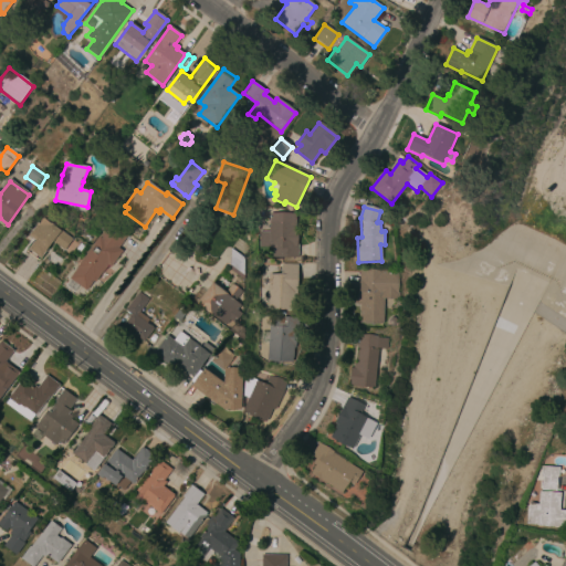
[(297,258),(273,258),(273,247),(260,247),(260,232),(271,232),(271,215),(295,216),(295,230),(299,230),(297,258)]
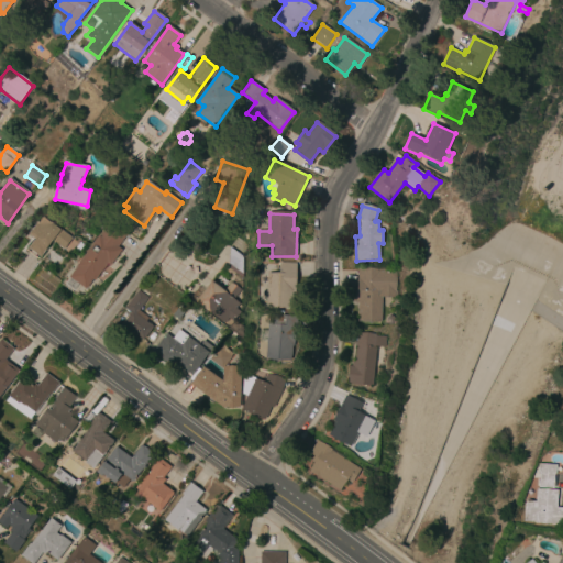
[(63,249),(53,241),(42,256),(29,247),(35,239),(30,234),(42,217),(70,238),(63,249)]
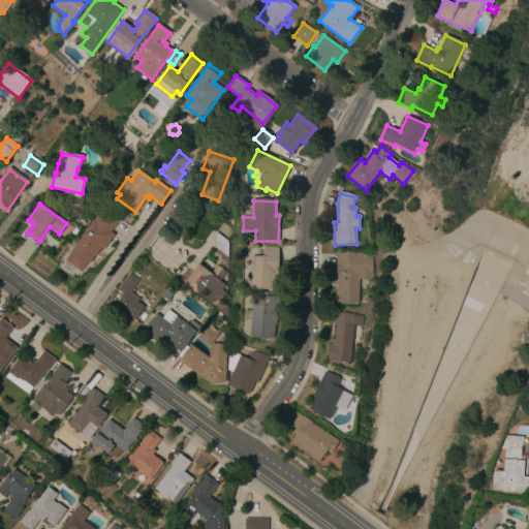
[(104,249),(101,247),(90,263),(88,261),(81,271),(66,260),(101,212),(117,223),(111,232),(114,236),(104,249)]
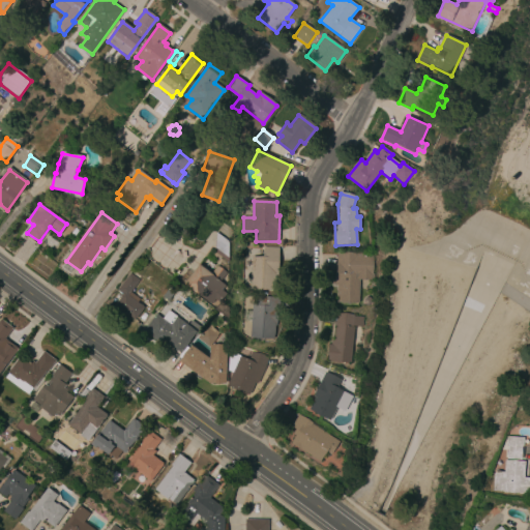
[(216,255),(216,249),(215,248),(216,234),(218,235),(222,230),(230,235),(228,262),(216,255)]
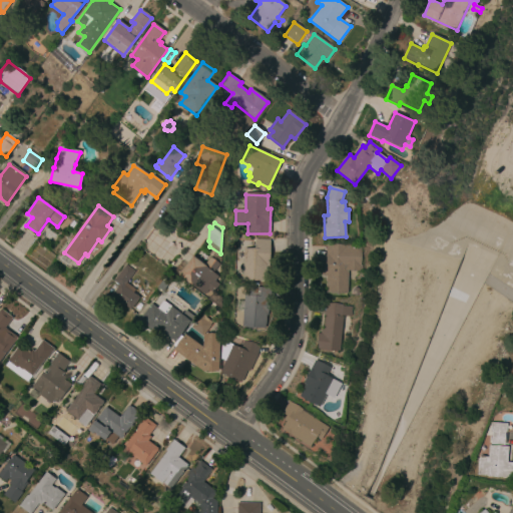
[(270,266),(267,266),(267,281),(242,280),(243,263),(233,262),(234,249),(255,249),(255,239),(271,240),(270,266)]
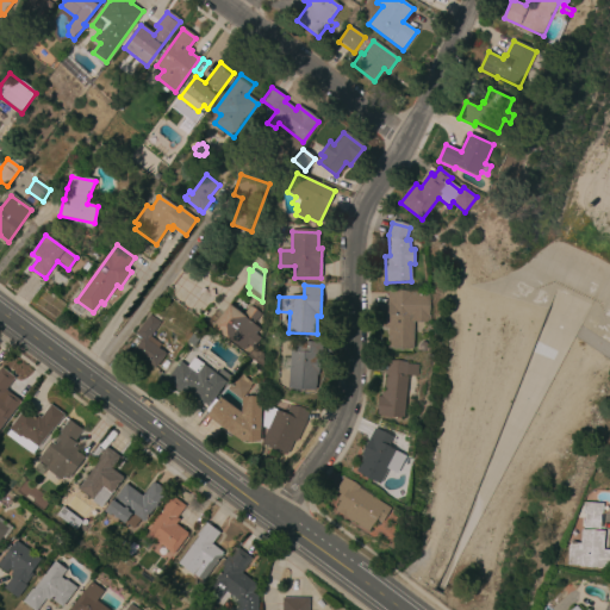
[(421,292),(421,293),(429,293),(428,315),(430,315),(429,322),(414,322),(414,348),(387,348),(387,329),(385,329),(385,311),(386,312),(387,291),(421,292)]
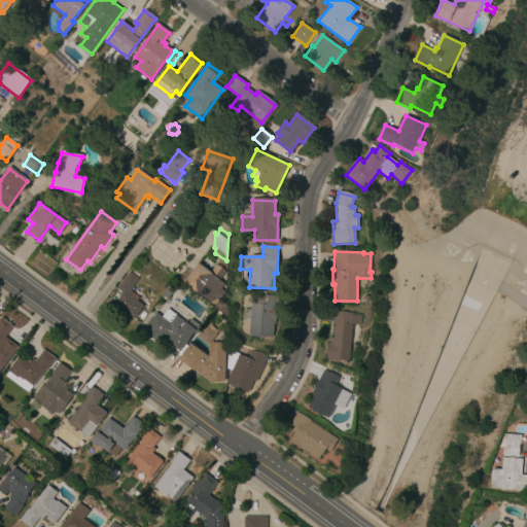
[(183,283),(198,264),(210,273),(216,265),(225,272),(218,281),(223,285),(209,304),(183,283)]
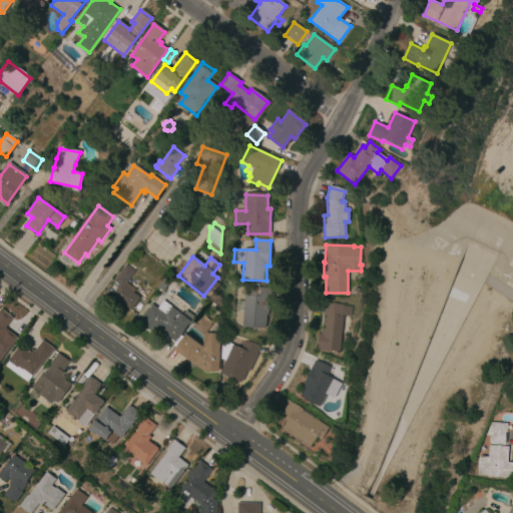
[(124,306),(122,309),(112,301),(113,299),(111,297),(119,285),(114,281),(126,266),(134,272),(125,284),(135,291),(133,293),(139,298),(130,310),(124,306)]
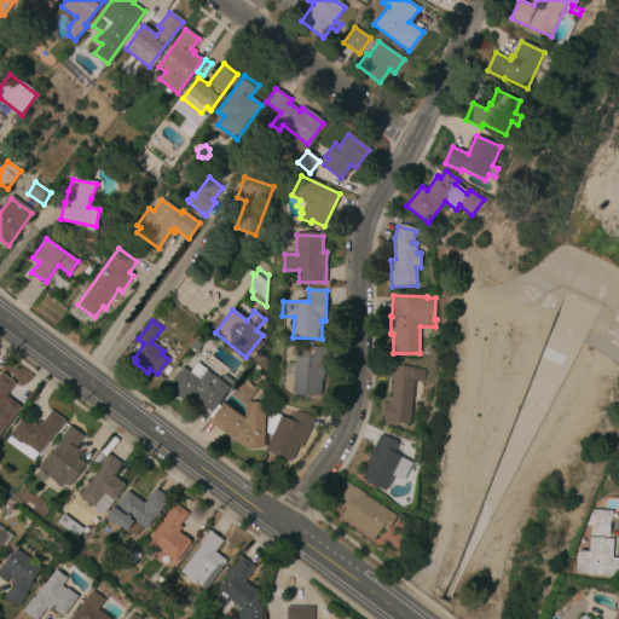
[(293,395),(294,376),(285,376),(285,364),(295,364),(296,347),(327,350),(327,363),(324,363),(323,381),(322,381),(320,397),(293,395)]
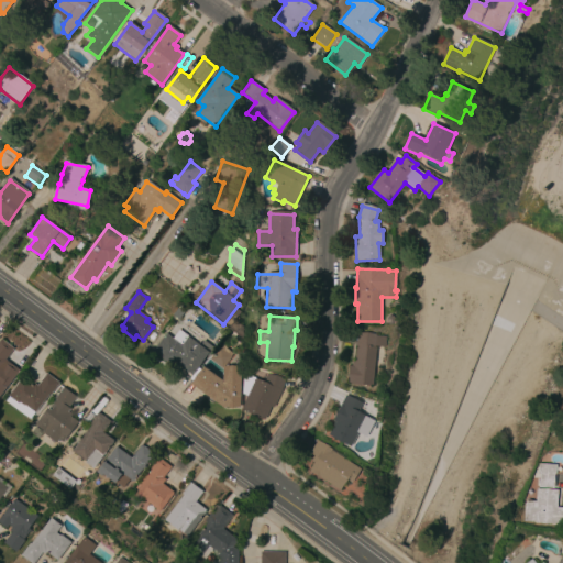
[(386,348),(376,346),(373,386),(349,384),(350,367),(352,367),(352,362),(356,362),(359,334),(376,335),(376,337),(387,338),(386,348)]
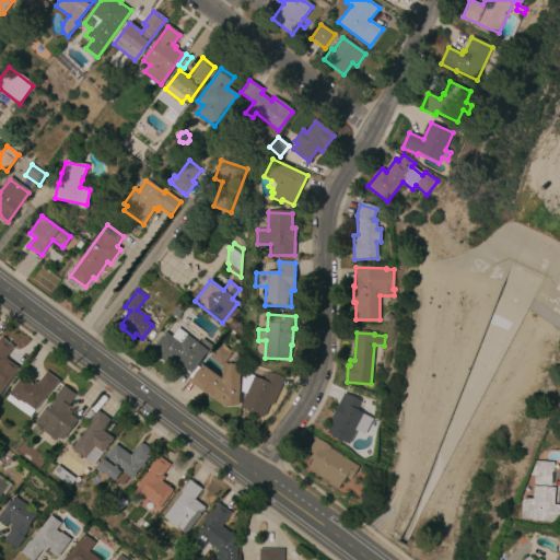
[(175,340),(177,338),(183,341),(187,336),(200,345),(203,339),(210,345),(190,373),(177,363),(175,365),(153,350),(165,334),(175,340)]
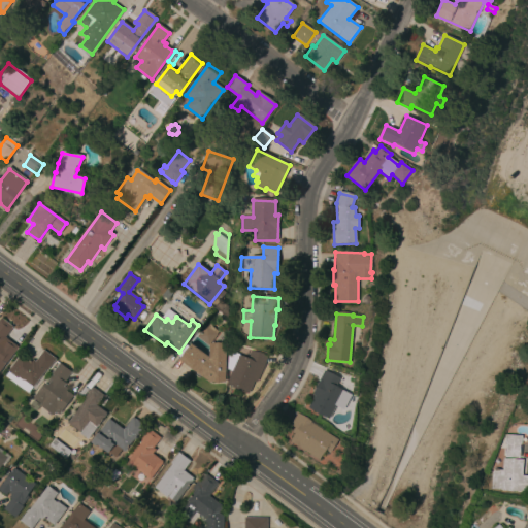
[(195,336),(209,317),(216,321),(211,326),(218,332),(207,345),(195,336)]
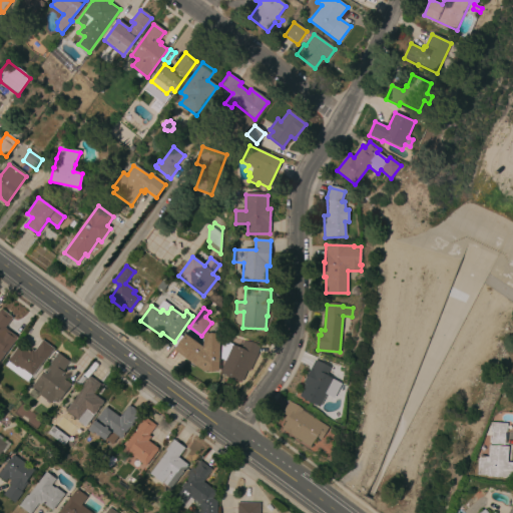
[(3,357),(0,354),(0,311),(1,310),(11,318),(4,328),(6,330),(3,334),(14,342),(3,357)]
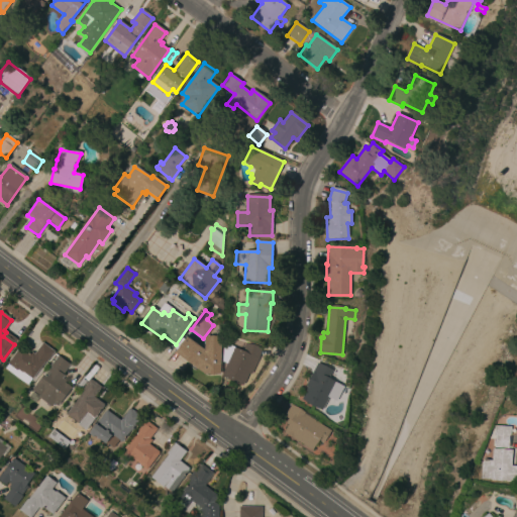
[(204,349),(205,337),(220,337),(220,374),(206,374),(205,375),(175,352),(186,336),(204,349)]
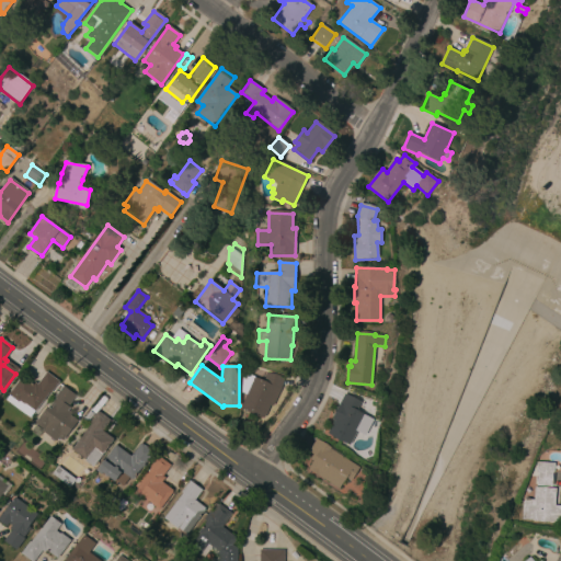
[(281,389),(273,405),(270,404),(264,419),(240,408),(248,392),(242,390),(242,379),(251,382),(254,377),(263,380),(266,373),(284,377),(281,389)]
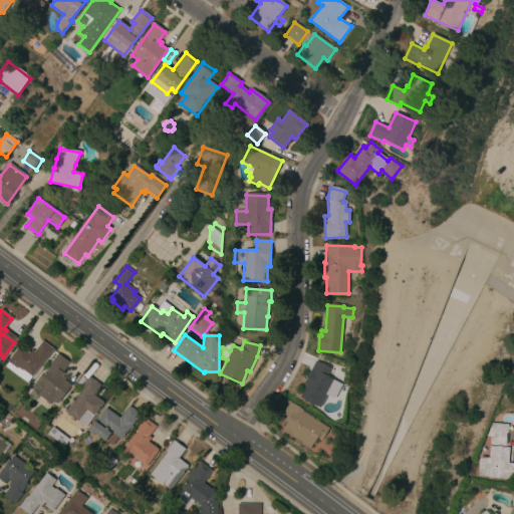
[(22,369),(18,375),(5,366),(20,346),(30,353),(32,350),(34,353),(42,342),(53,350),(46,360),(44,359),(32,376),(22,369)]
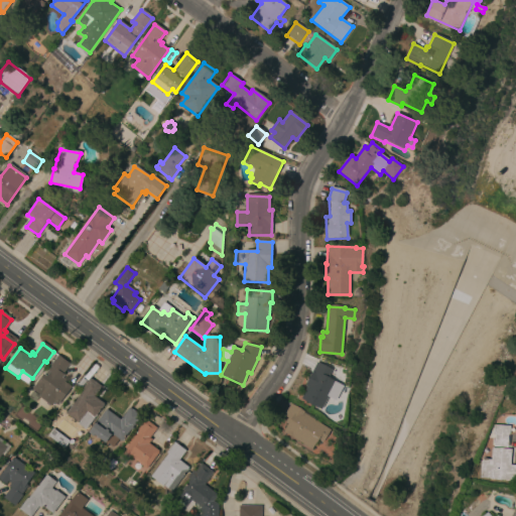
[(38,388),(48,375),(46,374),(51,367),(50,366),(58,356),(70,364),(62,374),(65,376),(62,378),(66,381),(65,382),(72,387),(59,403),(38,388)]
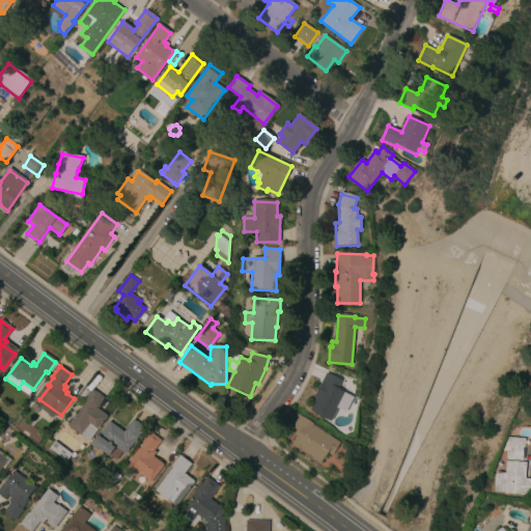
[(311,410),(317,399),(314,397),(322,384),(320,383),(326,372),(341,381),(337,389),(346,393),(344,396),(352,400),(345,412),(338,408),(331,420),(311,410)]
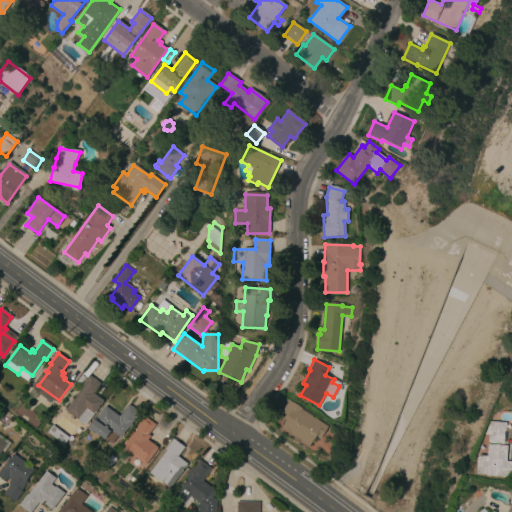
[(66,411),(83,388),(80,387),(89,376),(100,384),(93,393),(104,401),(85,426),(66,411)]
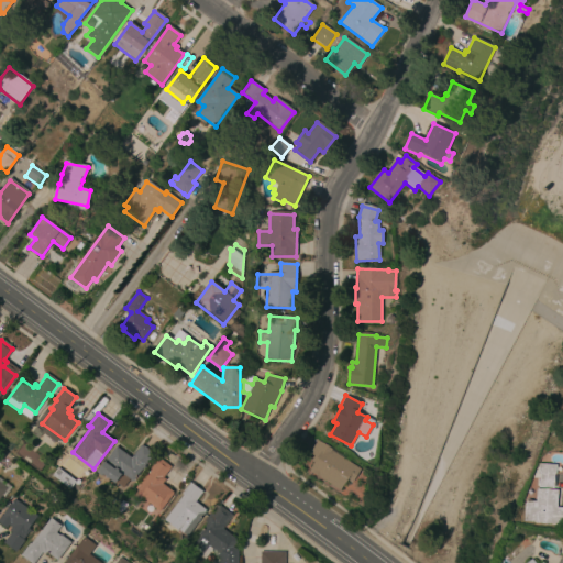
[(309,471),(315,462),(311,460),(313,455),(309,452),(318,440),(332,450),(331,450),(361,468),(352,482),(348,478),(340,490),(309,471)]
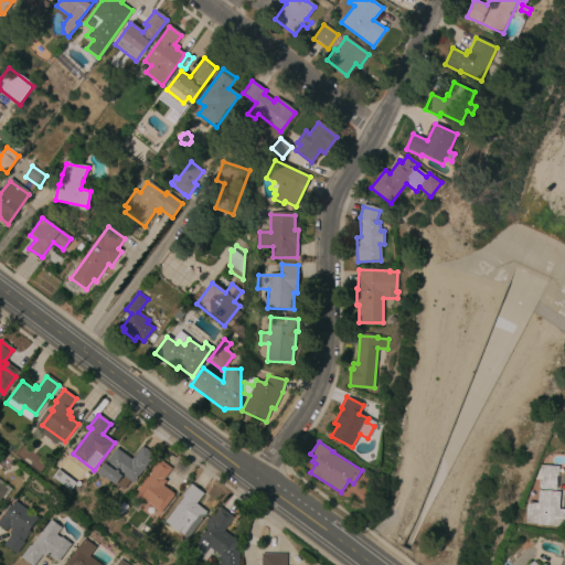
[(116,484),(116,486),(104,477),(103,478),(98,475),(116,449),(132,460),(142,447),(155,456),(147,467),(146,467),(132,483),(131,484),(129,483),(124,490),(116,484)]
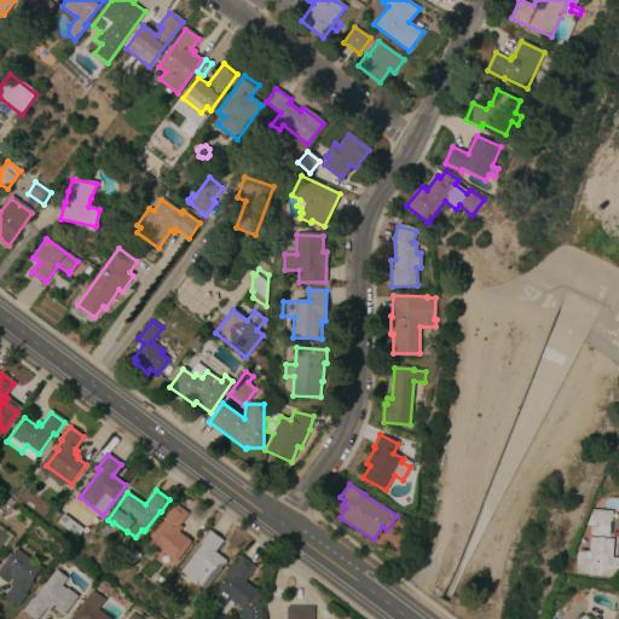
[(155,559),(161,550),(150,542),(168,519),(166,518),(174,505),(186,515),(179,526),(180,527),(177,533),(190,543),(175,562),(169,557),(165,565),(155,559)]
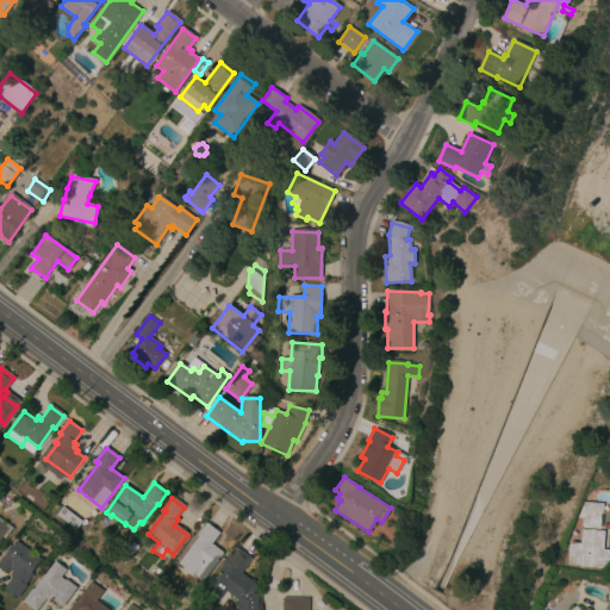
[(585,529),(586,514),(583,514),(584,503),(603,504),(603,515),(601,515),(599,530),(585,529)]
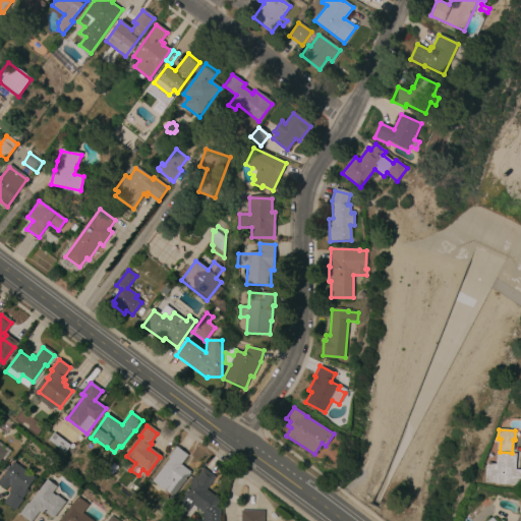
[(50,440),(54,435),(70,447),(66,453),(50,440)]
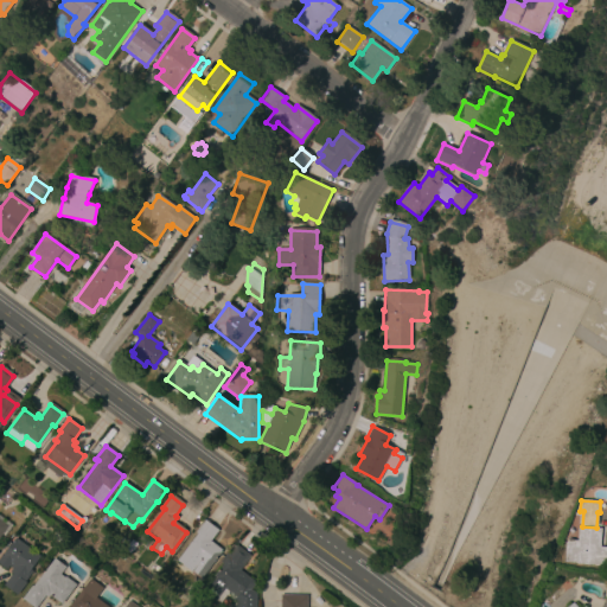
[(178,562),(197,535),(196,534),(205,521),(219,531),(210,542),(223,551),(202,580),(178,562)]
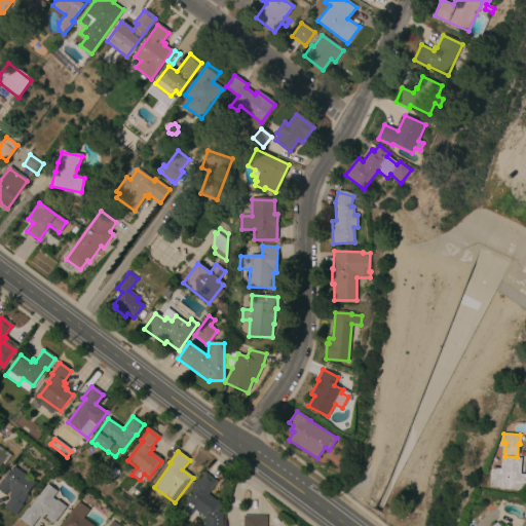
[(525,491),(489,488),(491,471),(494,471),(494,468),(501,468),(502,458),(522,460),(520,475),(525,475),(525,491)]
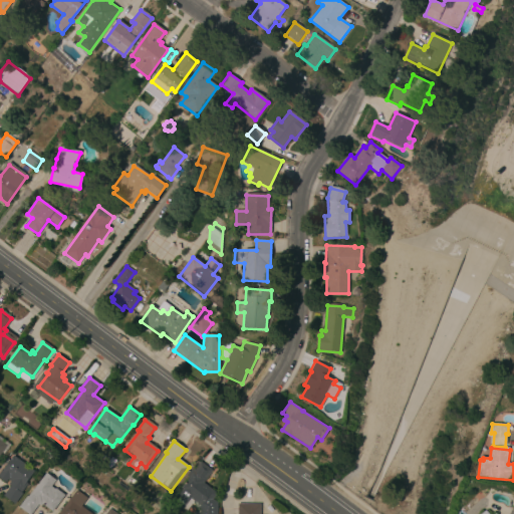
[(4,497),(11,486),(9,485),(11,482),(8,480),(6,482),(0,477),(0,475),(13,457),(33,471),(25,483),(28,485),(14,504),(4,497)]
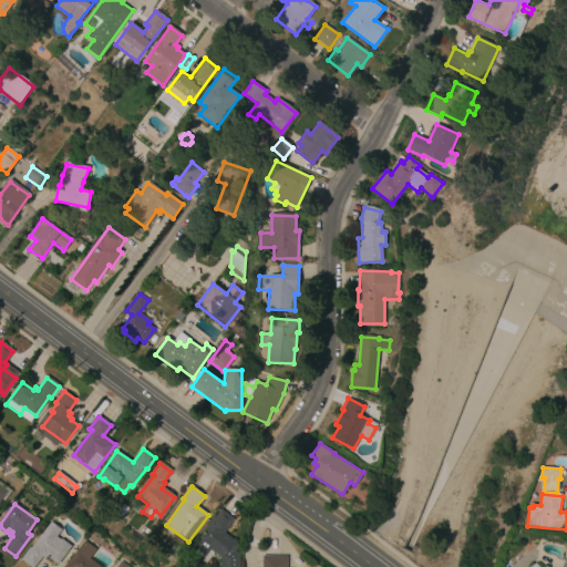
[(224,533),(239,544),(235,550),(240,555),(239,566),(219,566),(223,564),(218,560),(222,558),(210,549),(202,562),(191,553),(202,539),(200,538),(208,527),(206,525),(212,516),(214,518),(222,508),(234,519),(224,533)]
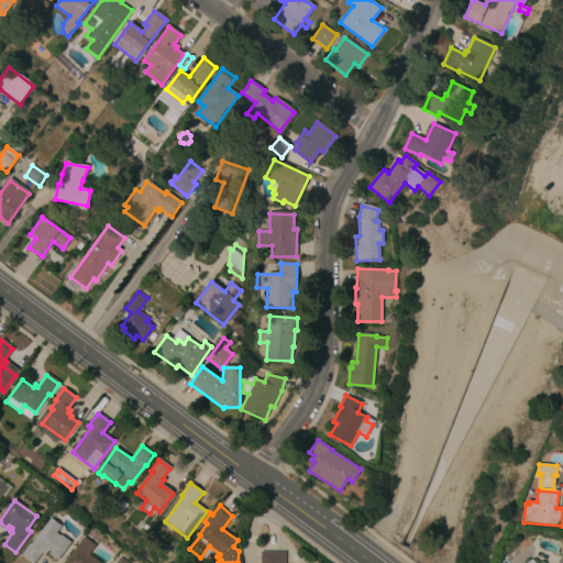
[(61,538),(62,536),(70,542),(56,561),(43,551),(33,562),(31,562),(21,555),(30,544),(31,545),(51,519),(62,528),(56,534),(61,538)]
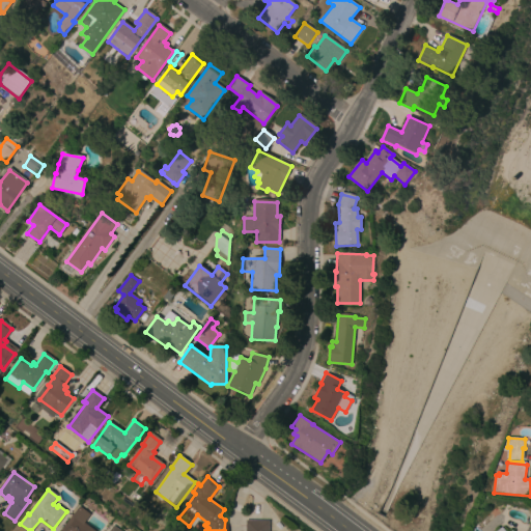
[(60,530),(79,507),(90,515),(84,524),(93,530),(60,530)]
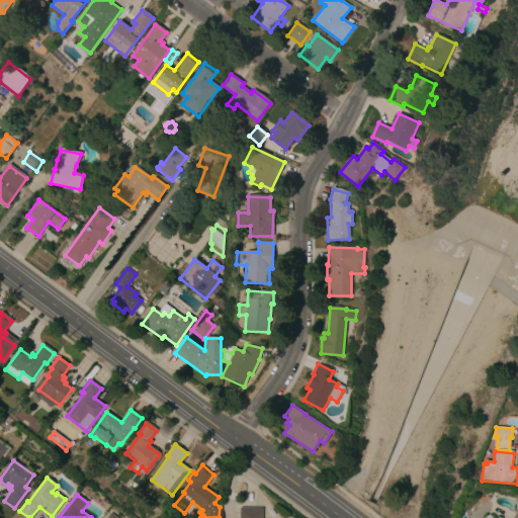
[(271,517),(259,503),(264,500),(275,515),(271,517)]
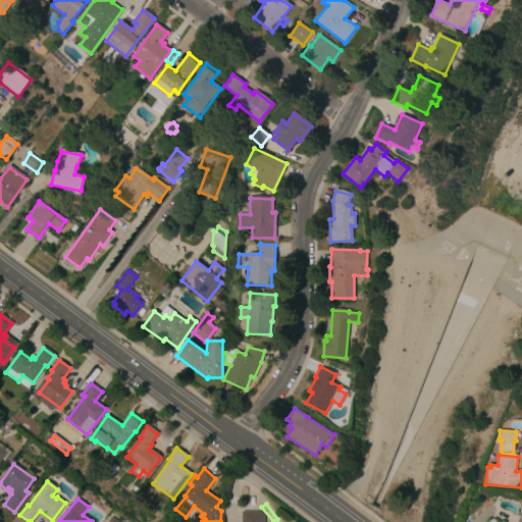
[(242,521),(242,513),(264,513),(264,521),(242,521)]
